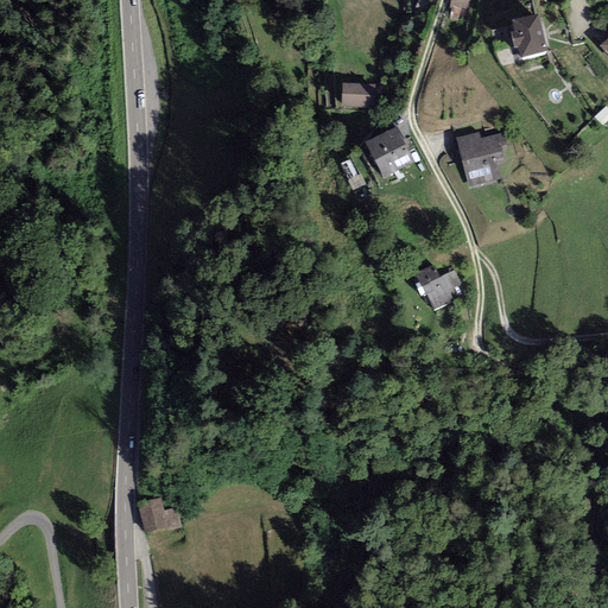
[(472,0),(450,0),(449,7),(451,8),(461,11),(469,12),(472,0)]
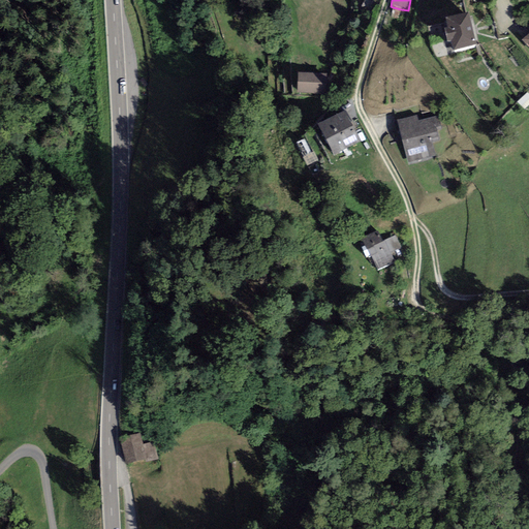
[(399,20),(401,9),(393,7),(390,18),(399,20)]
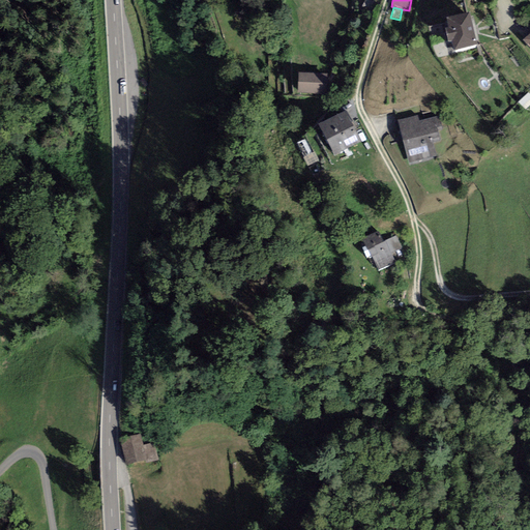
[(469,12),(446,18),(448,27),(445,28),(448,42),(452,41),(454,50),(477,45),(469,12)]
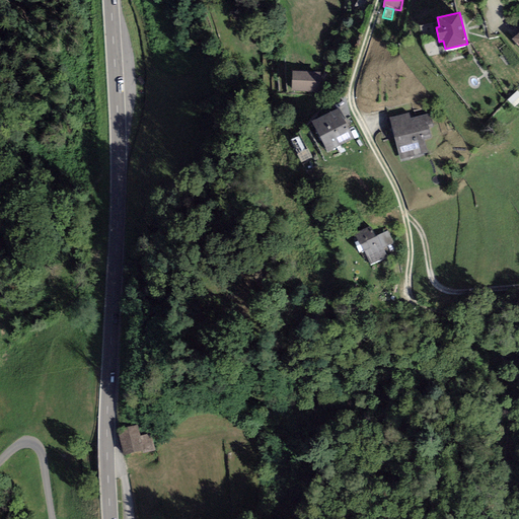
[(320,72),(292,71),(291,90),(320,91),(320,72)]
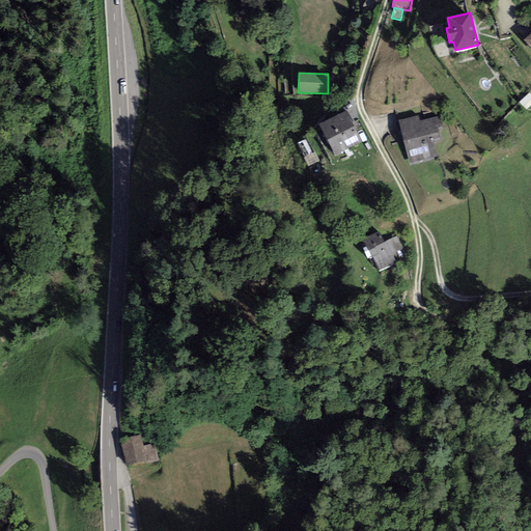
[(528,108),(530,105),(530,91),(522,101),(528,108)]
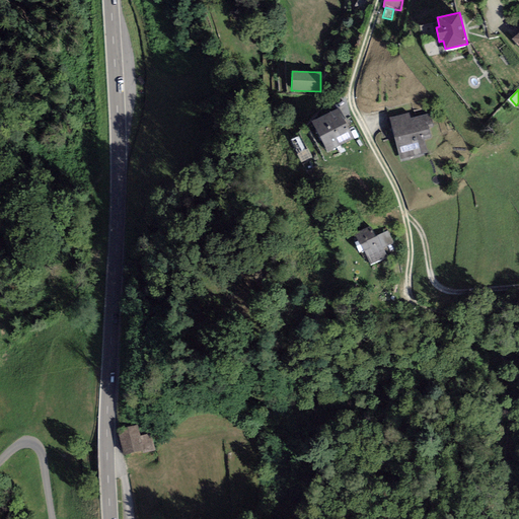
[(327,153),(354,139),(339,107),(311,122),(327,153)]
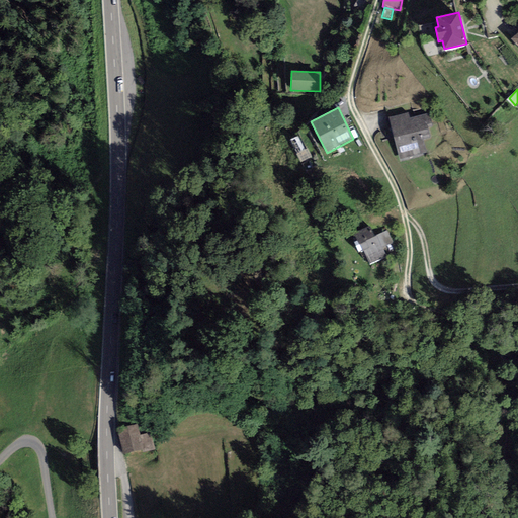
[(387,117),(400,162),(427,155),(423,140),(430,138),(427,127),(433,126),(429,113),(410,118),(408,112),(387,117)]
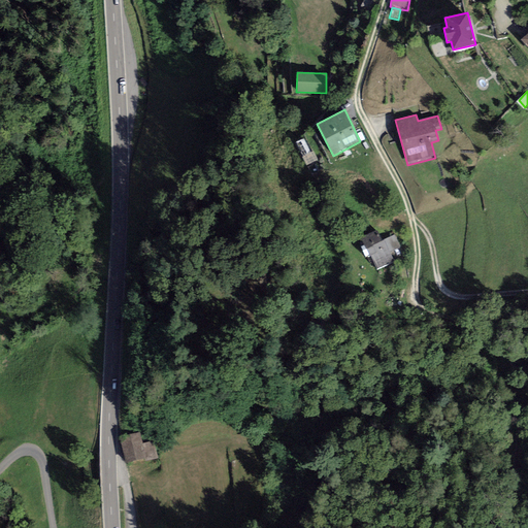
[(390,253),(401,248),(395,235),(382,241),(376,230),(361,237),(376,270),(394,262),(390,253)]
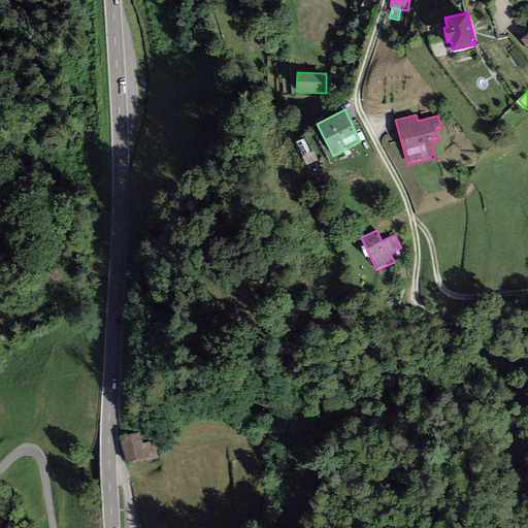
[(139,433),(120,438),(126,465),(157,458),(153,441),(142,444),(139,433)]
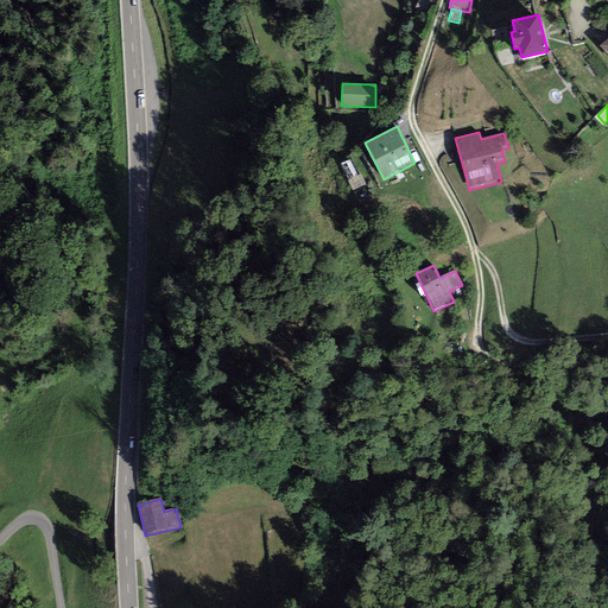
All buildings are outlined.
